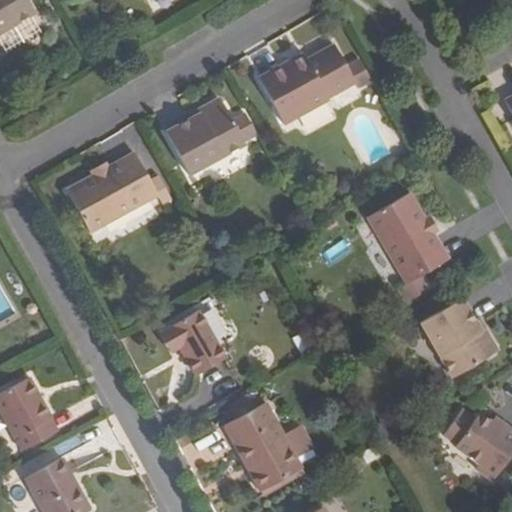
[(0,0),(0,33),(34,13),(26,0),(0,0)]
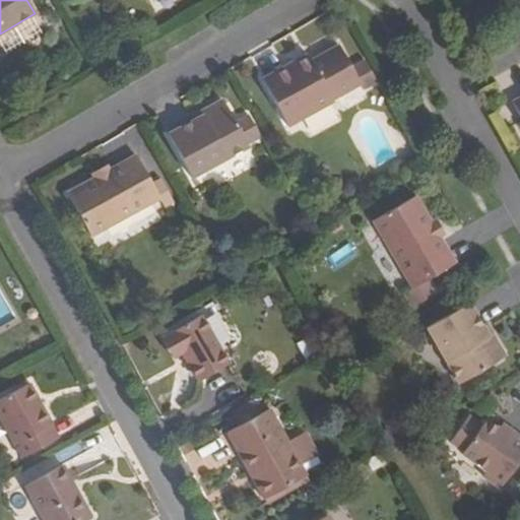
[(264,80),(288,126),(333,102),(332,100),(360,85),(363,90),(377,83),(366,62),(351,70),(339,48),(312,62),(309,56),(264,80)]
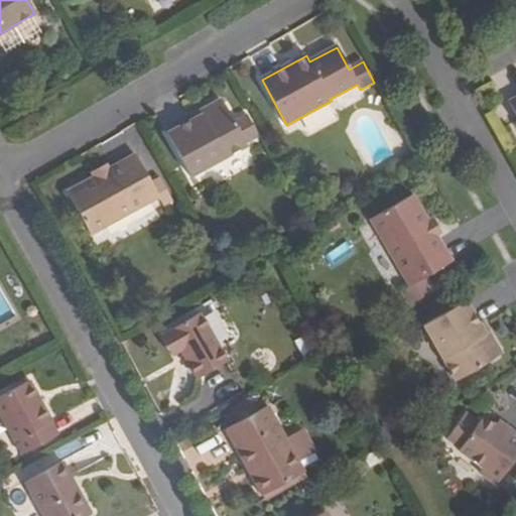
[(168,134),(191,175),(246,146),(259,138),(247,116),(234,123),(222,101),(189,117),(192,121),(168,134)]
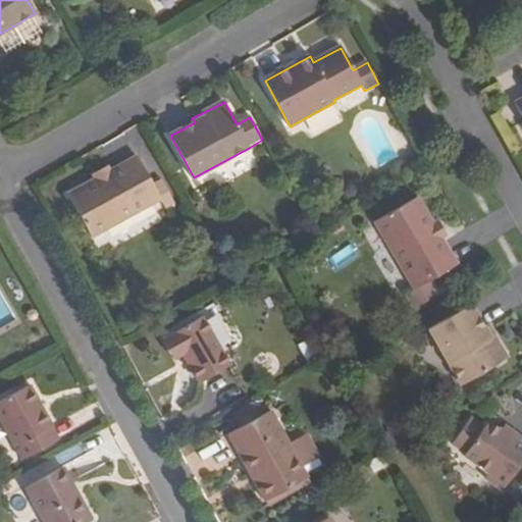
[(138,157),(111,172),(94,180),(68,195),(92,238),(160,199),(165,209),(174,203),(162,181),(153,186),(138,157)]
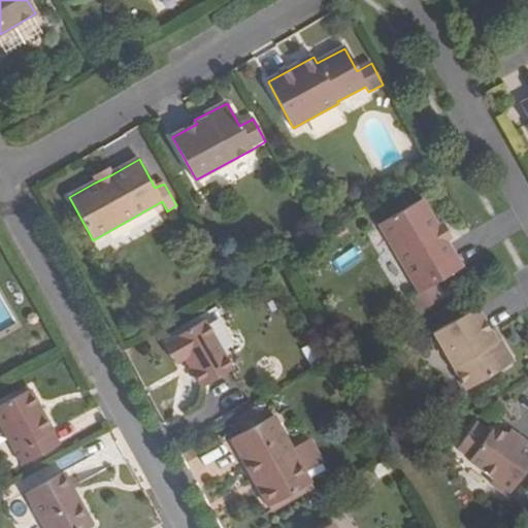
[(92,177),(95,183),(112,174),(109,168),(92,177)]
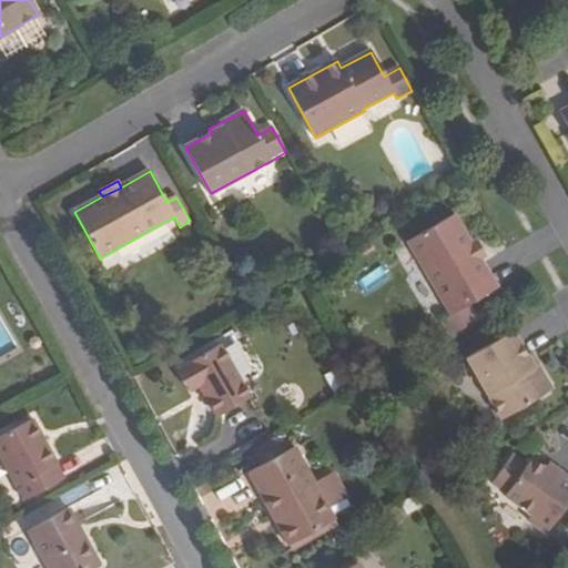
[(483,262),(470,242),(454,213),(409,241),(452,315),(440,322),(449,337),(478,320),(469,304),(497,288),(483,262)]
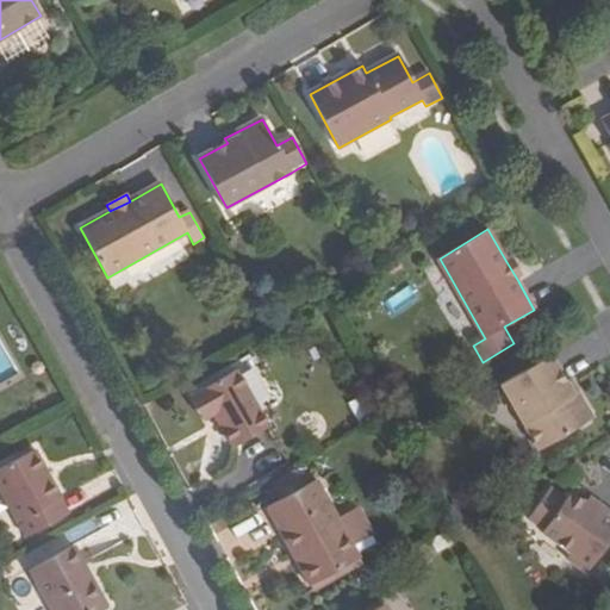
[(510,256),(505,260),(518,281),(523,278),(510,256)]
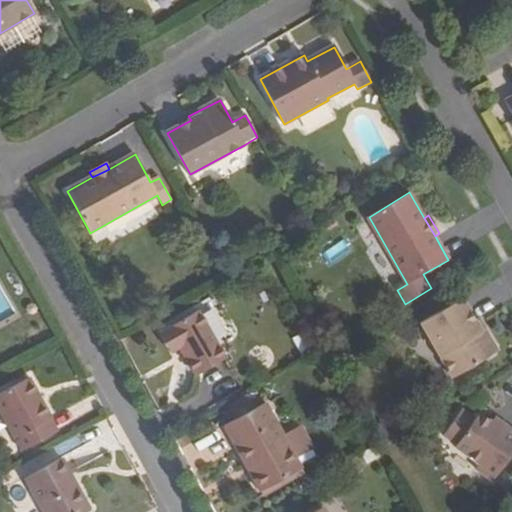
[(422,322),(453,379),(497,354),(479,322),(476,323),(463,299),(422,322)]
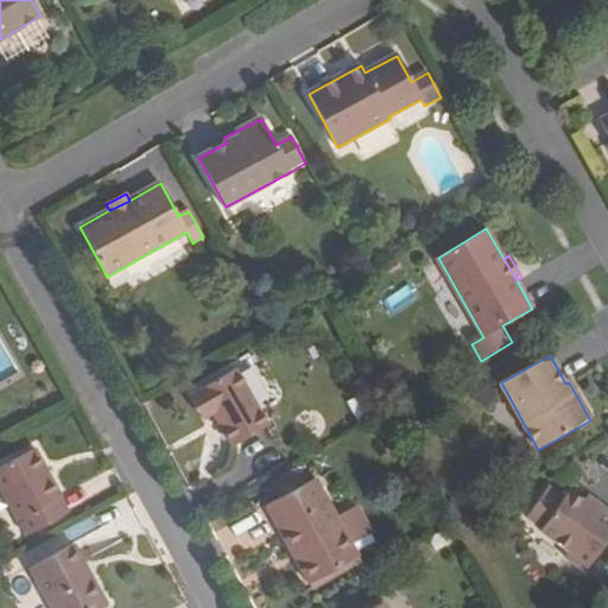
[(206,417),(210,415),(230,448),(267,426),(234,371),(192,394),(206,417)]
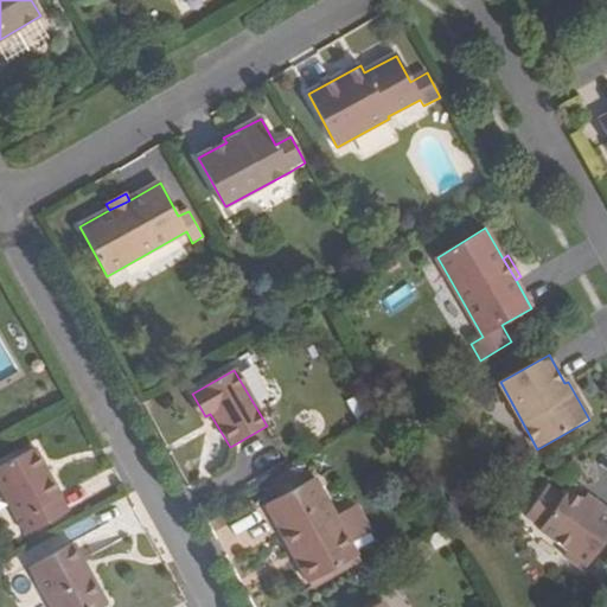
[(36,448),(0,467),(0,490),(26,537),(68,513),(61,499),(62,498),(36,448)]
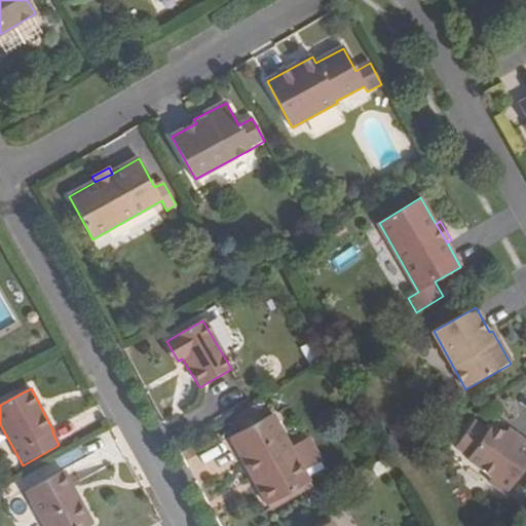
[(242,430),(259,421),(253,409),(235,419),(242,430)]
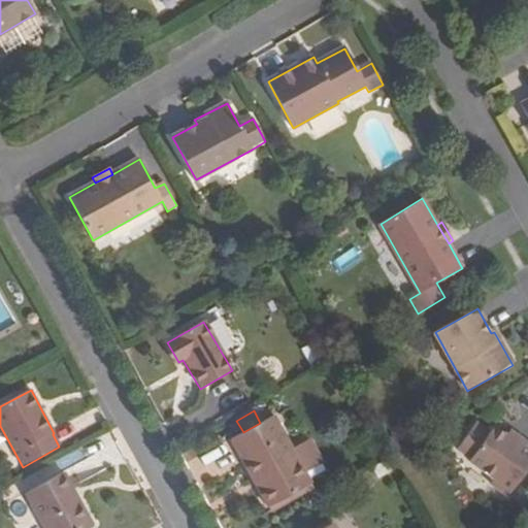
[(243,432),(231,440),(272,512),(315,487),(307,475),(325,465),(310,443),(295,453),(272,415),(260,423),(243,432)]
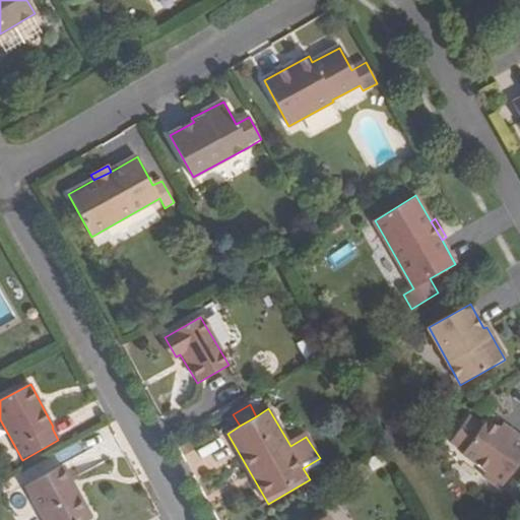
[(482,475),(499,489),(519,458),(519,437),(511,431),(507,437),(485,420),(480,427),(468,417),(449,443),(462,452),(460,455),(484,472),(482,475)]
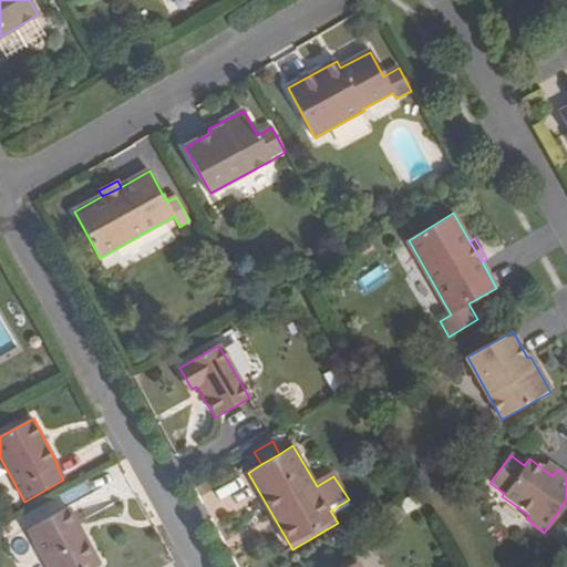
[(69,508),(27,532),(45,566),(94,566),(100,565),(69,508)]
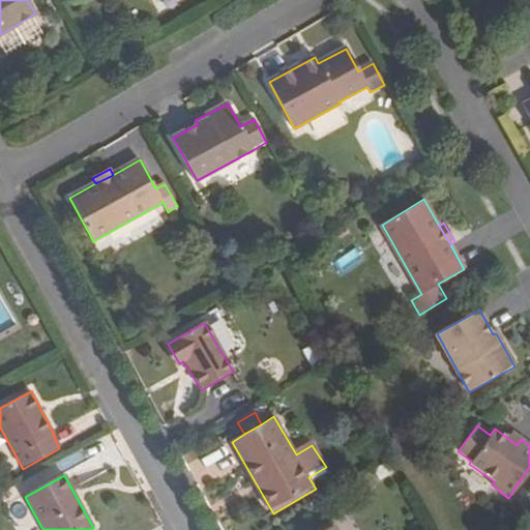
All buildings are outlined.
